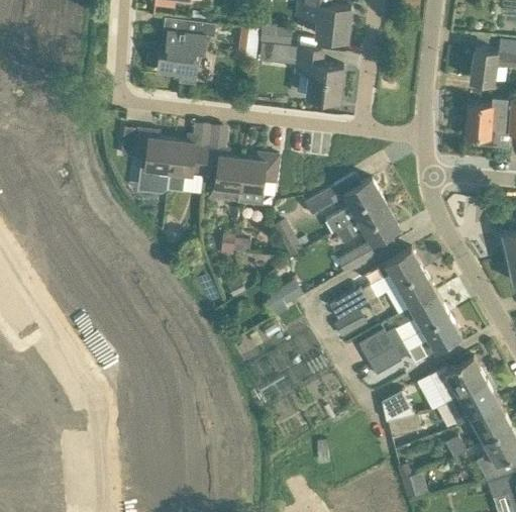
[(326,5),(327,0),(298,0),(296,17),(318,19),(316,36),(346,40),(350,8),(326,5)]
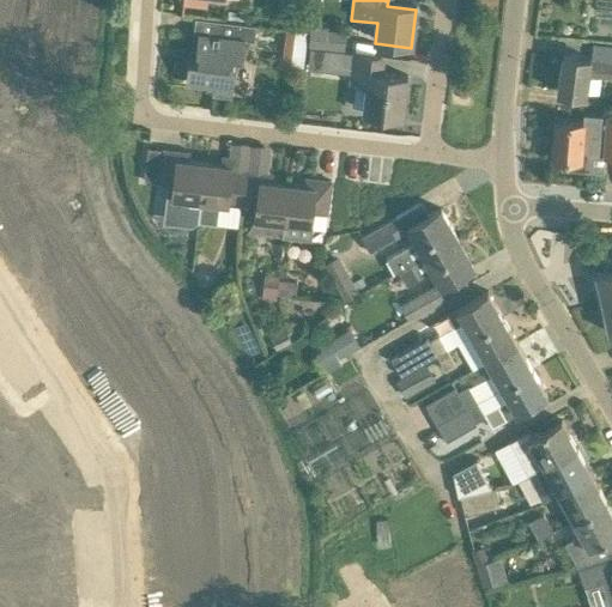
[(254,44),(255,30),(219,25),(218,40),(198,37),(195,56),(198,58),(197,66),(188,65),(185,86),(212,89),(211,97),(231,99),(236,61),(242,62),(244,43),(254,44)]
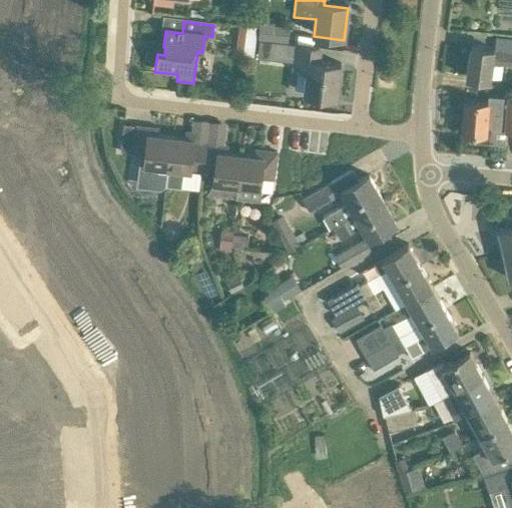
[(317,64),(319,50),(297,47),(293,73),(307,75),(305,96),(337,100),(341,66),(317,64)]
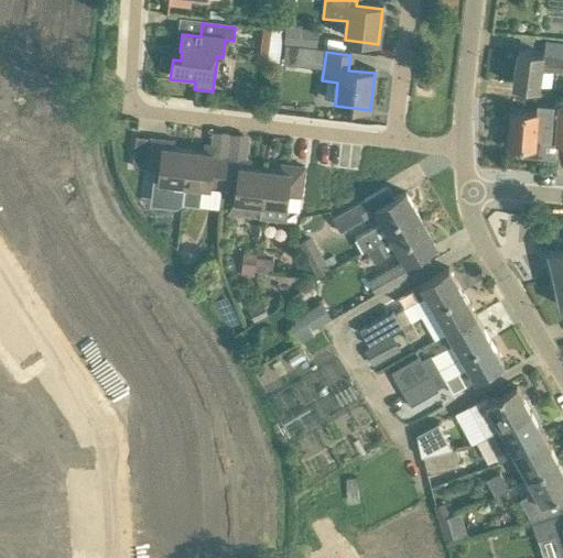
[(517,54),(512,87),(534,90),(539,91),(541,72),(555,74),(562,75),(562,79),(562,61),(558,61),(543,58),(543,57),(539,57),(517,54)]
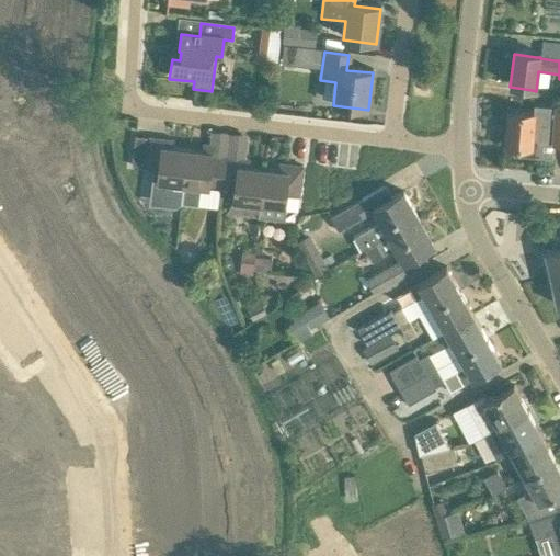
[(559,147),(559,110),(534,108),(533,116),(507,114),(505,148),(514,149),(513,158),(539,160),(541,140),(553,142),(553,147),(559,147)]
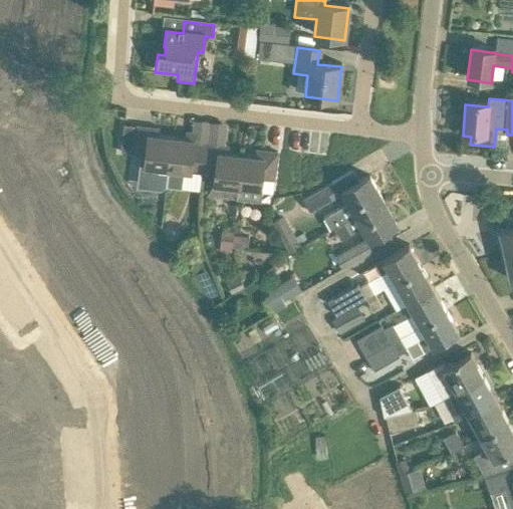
[(137,129),(133,156),(141,157),(137,189),(161,192),(166,189),(171,139),(149,136),(149,132),(150,132),(150,131),(137,129)]
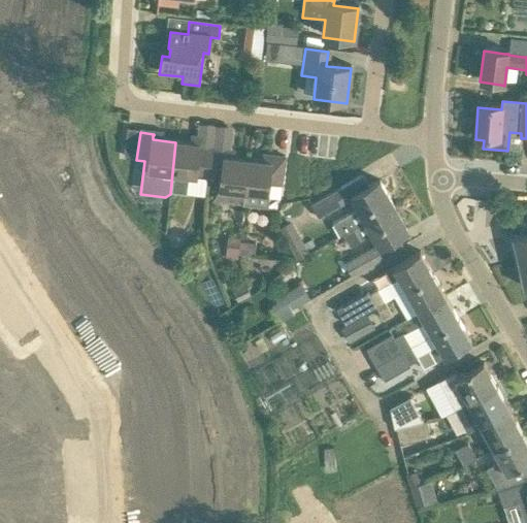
[(196,177),(208,178),(211,151),(199,150),(201,139),(199,139),(199,140),(200,140),(199,145),(175,142),(170,194),(186,196),(188,177),(196,178),(196,177)]
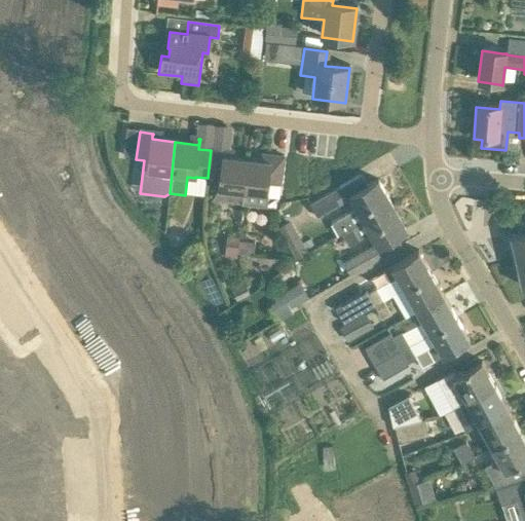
[(210,202),(241,207),(247,160),(223,158),(224,153),(225,153),(225,152),(211,150),(208,178),(213,179),(210,202)]
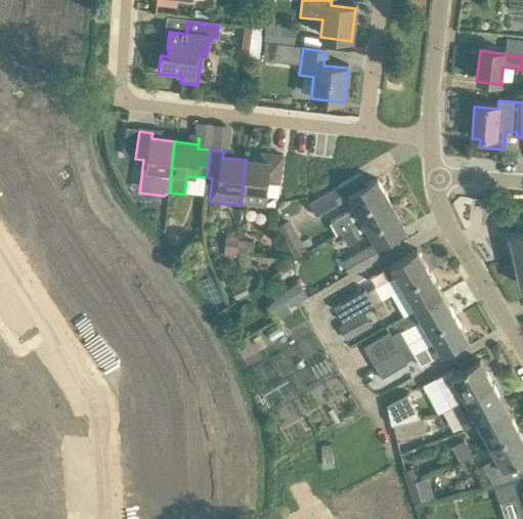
[(241,206),(266,208),(268,186),(279,187),(282,159),(268,157),(268,158),(269,158),(269,163),(246,160),(241,206)]
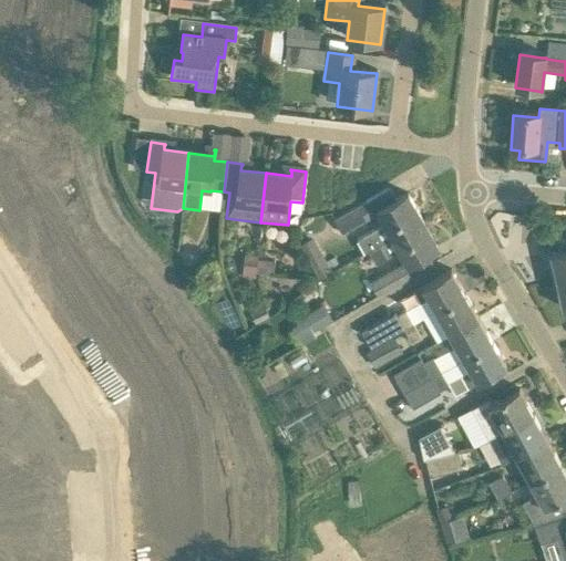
[(368,253),(368,255),(422,224),(407,196),(377,214),(384,227),(357,243),(363,256),(368,253)]
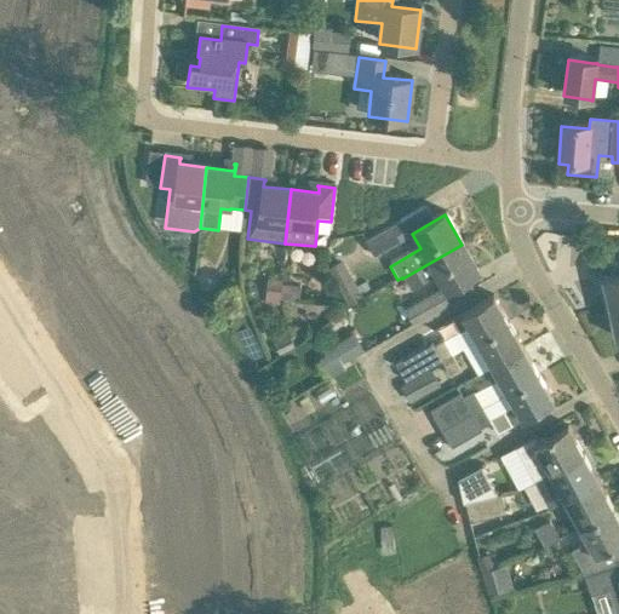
[(366,244),(376,258),(410,239),(400,224),(366,244)]
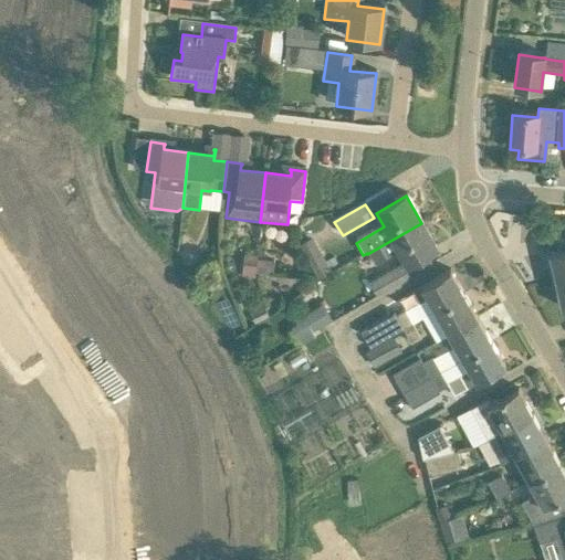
[(25,218),(18,222),(25,233),(32,229),(25,218)]
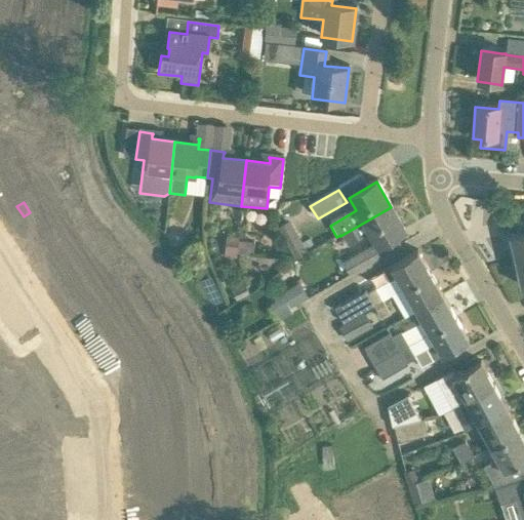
[(340,236),(348,247),(370,234),(377,247),(405,232),(391,207),(340,236)]
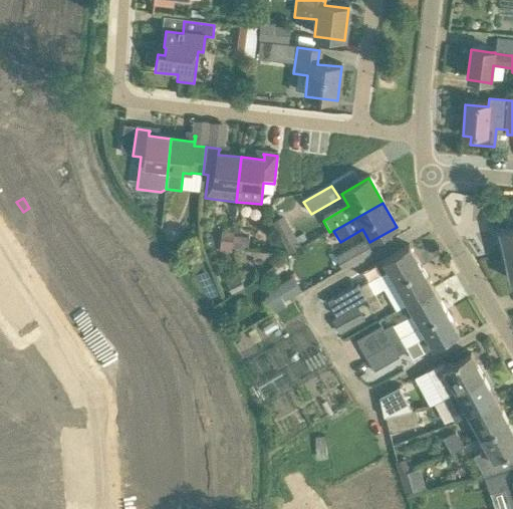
[(512,216),(506,218),(509,230),(499,232),(505,257),(512,255),(512,216)]
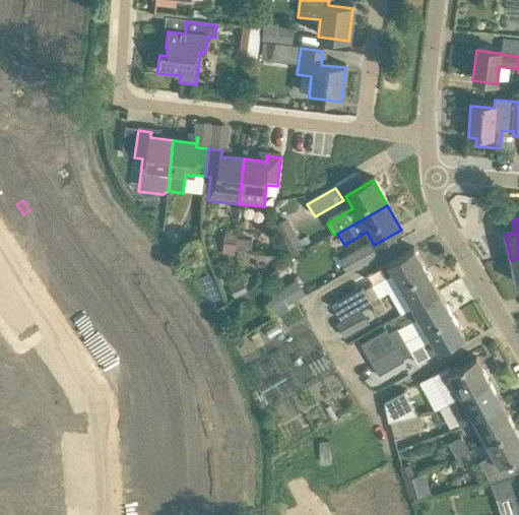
[(282,241),(292,258),(304,252),(294,235),(282,241)]
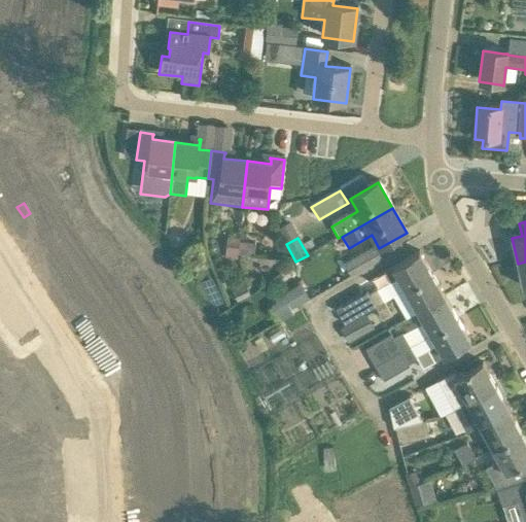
[(225,241),(224,255),(239,256),(240,242),(225,241)]
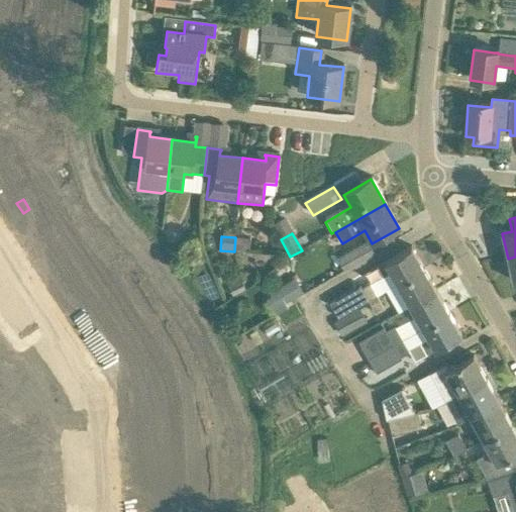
[(234,251),(248,252),(249,238),(235,237),(234,251)]
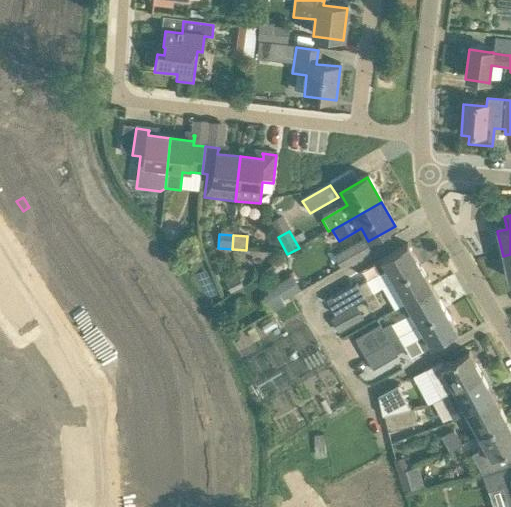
[(333,258),(340,271),(371,253),(364,240),(333,258)]
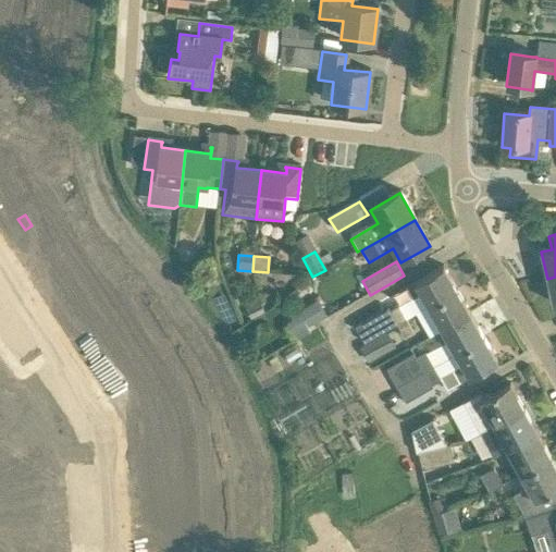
[(201,274),(210,289),(221,282),(212,268),(201,274)]
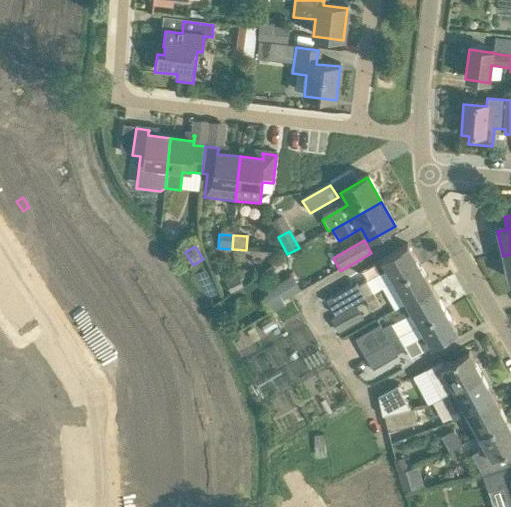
[(373,266),(379,276),(387,272),(393,283),(394,283),(419,268),(407,247),(373,266)]
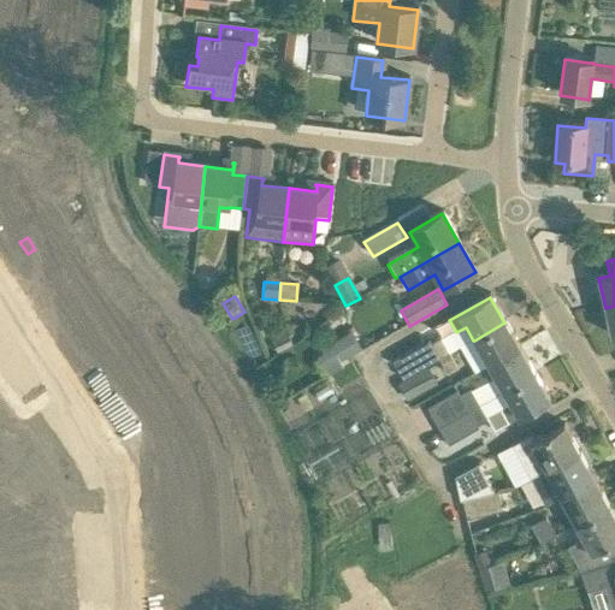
[(504,323),(474,341),(490,367),(520,349),(504,323)]
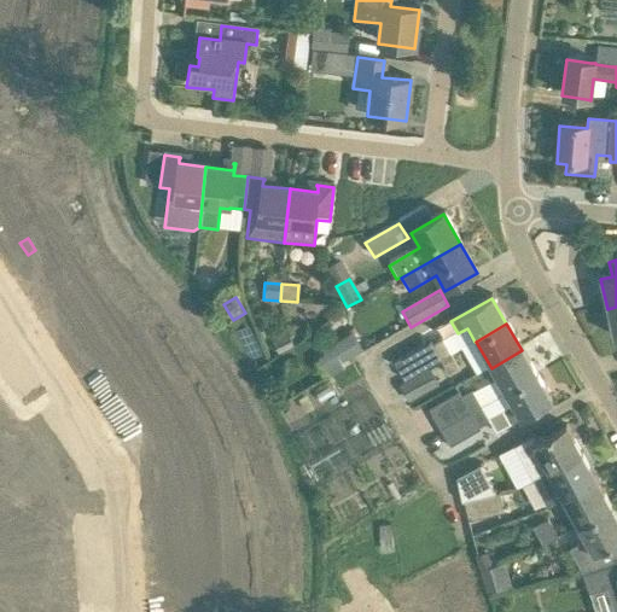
[(325,356),(318,360),(330,379),(343,371),(339,365),(361,351),(351,336),(322,354),(325,356)]
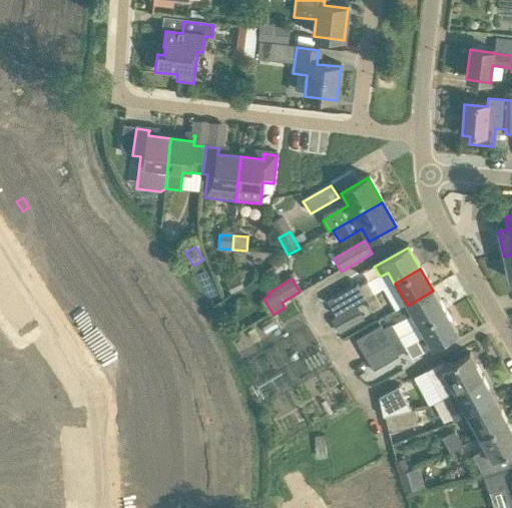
[(76,281),(69,286),(76,296),(83,292),(76,281)]
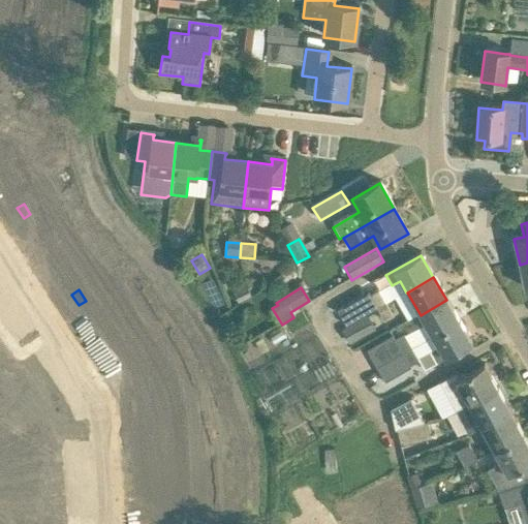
[(385,306),(377,291),(369,297),(368,295),(337,312),(346,329),(366,317),(375,311),(385,306)]
